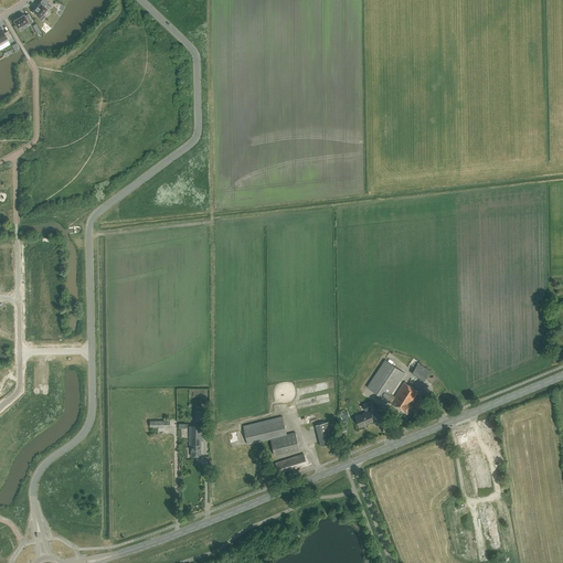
[(33,7),(31,10),(34,13),(34,14),(40,18),(43,13),(40,12),(44,7),(45,8),(49,3),(44,0),(39,0),(38,1),(35,4),(33,7)]
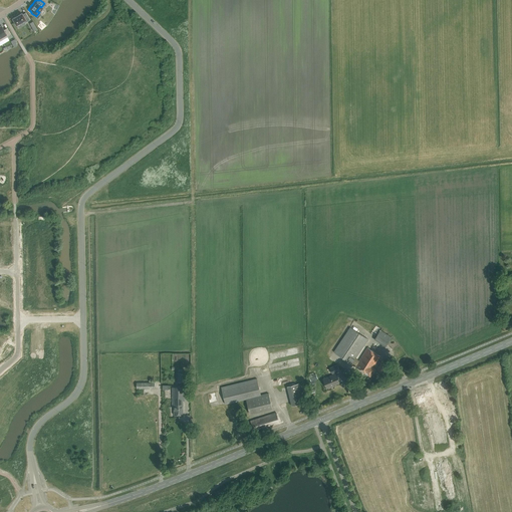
[(20,11),(10,17),(14,23),(22,19),(23,20),(28,18),(24,11),(20,12),(20,11)]
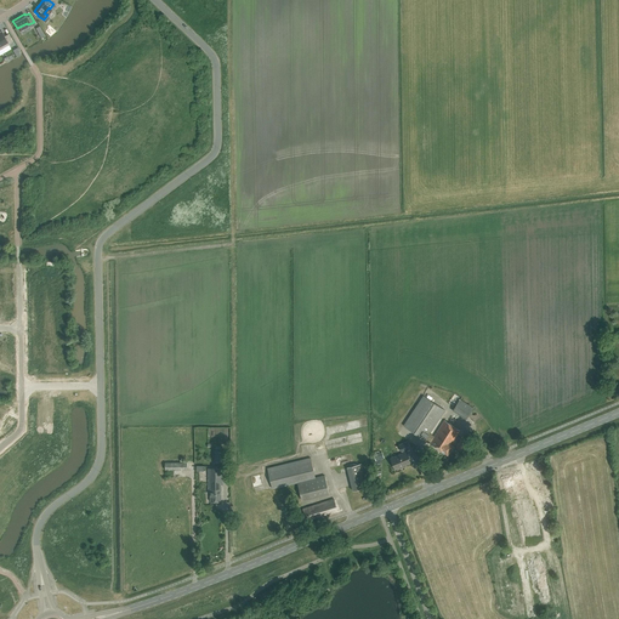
[(0,46),(11,40),(6,32),(3,34),(0,30),(0,46)]
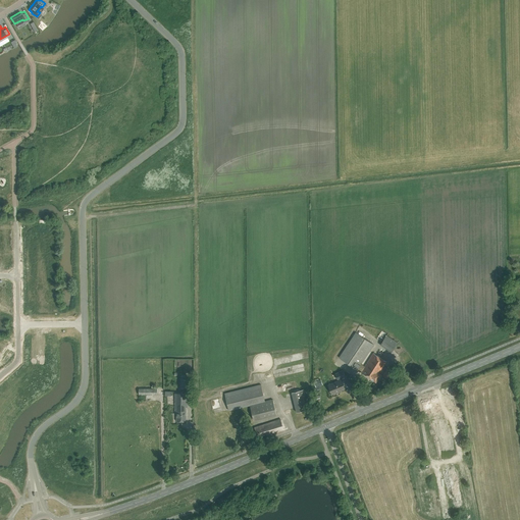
[(372,343),(354,330),(336,355),(374,380),(378,372),(376,371),(384,360),(371,351),(362,364),(359,362),(372,343)]
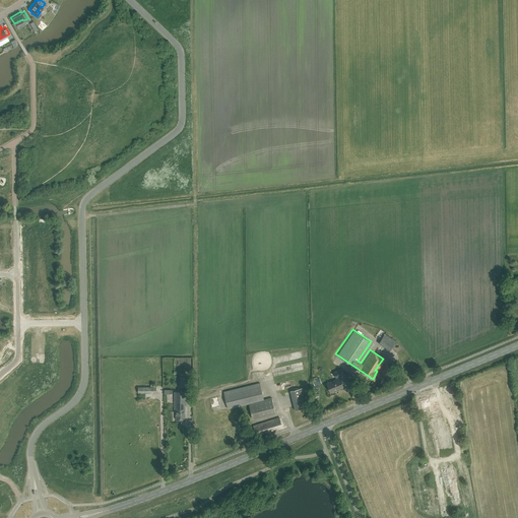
[(394,339),(383,332),(378,339),(389,346),(394,339)]
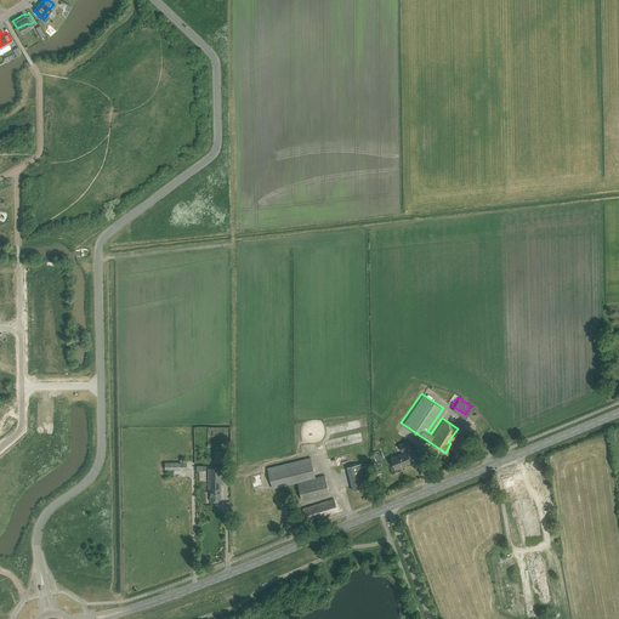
[(43,421),(43,431),(57,430),(57,421),(54,421),(54,418),(50,418),(50,421),(43,421)]
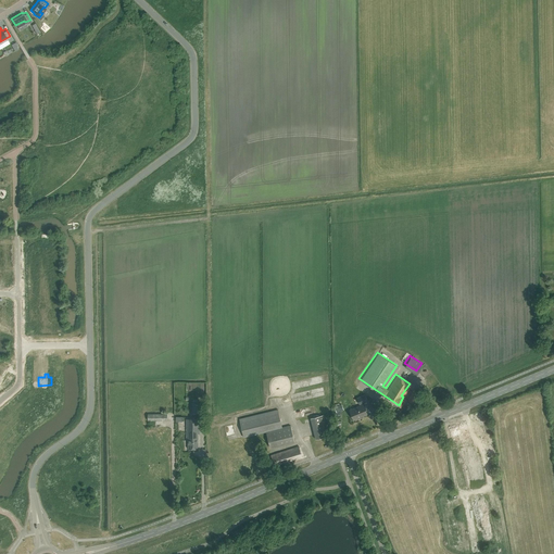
[(287,376),(272,379),(274,390),(286,388),(286,385),(288,385),(287,376)]
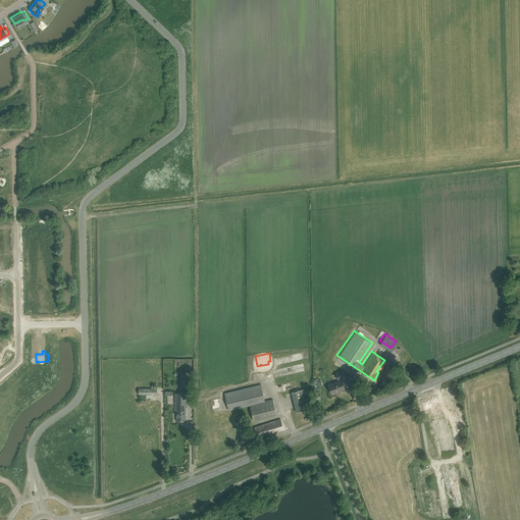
[(392,368),(386,364),(380,373),(385,377),(392,368)]
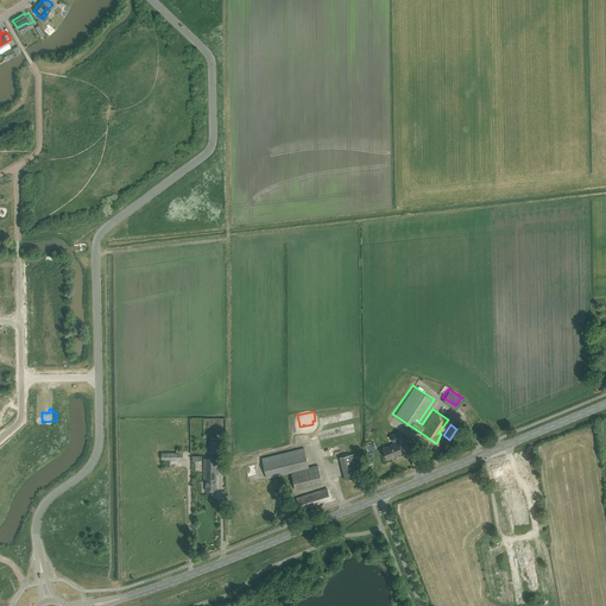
[(401,437),(397,429),(389,433),(391,440),(401,437)]
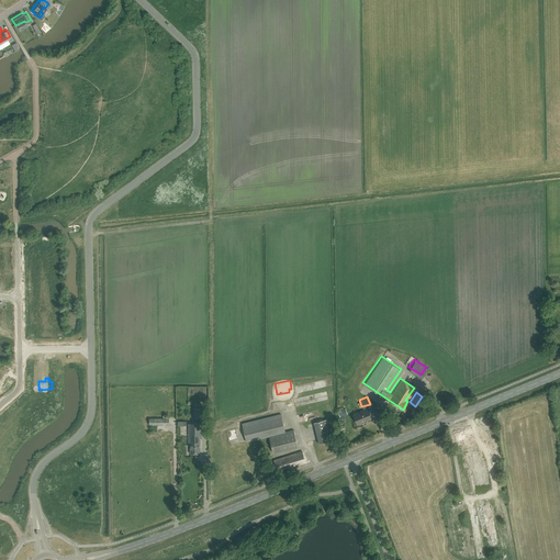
[(23,404),(18,409),(28,422),(36,415),(29,406),(26,407),(23,404)]
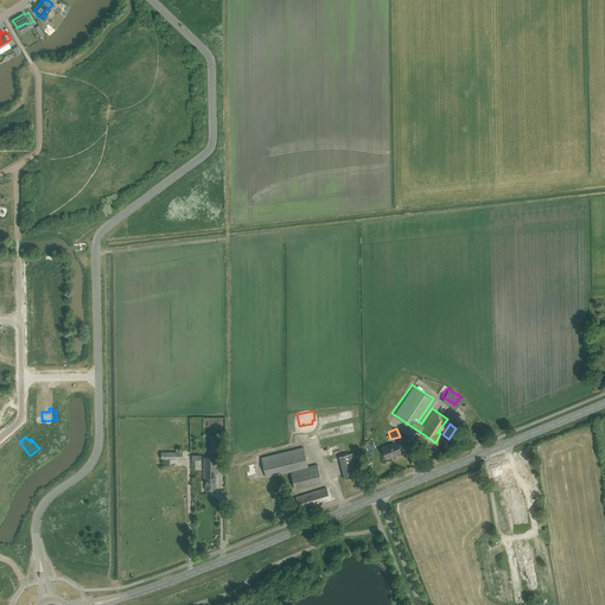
[(397,445),(395,439),(380,446),(383,456),(399,450),(396,445),(397,445)]
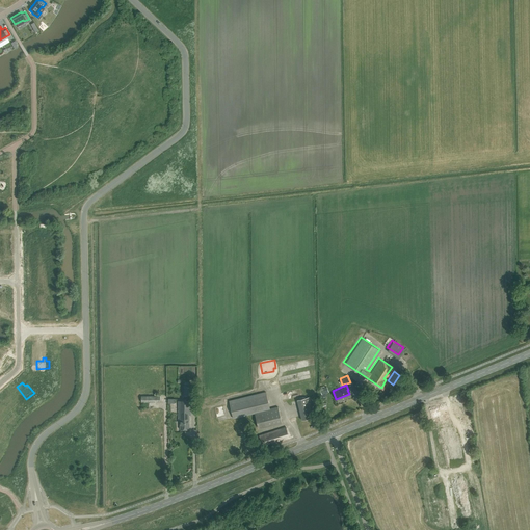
[(16,387),(9,391),(12,395),(10,397),(18,405),(26,399),(17,387),(16,387)]
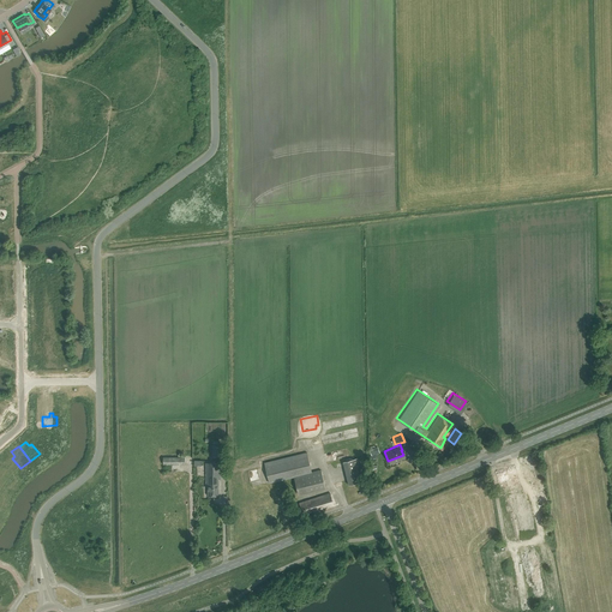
[(310,471),(304,450),(262,461),(267,481),(291,475),(295,493),(323,487),(318,468),(310,471)]
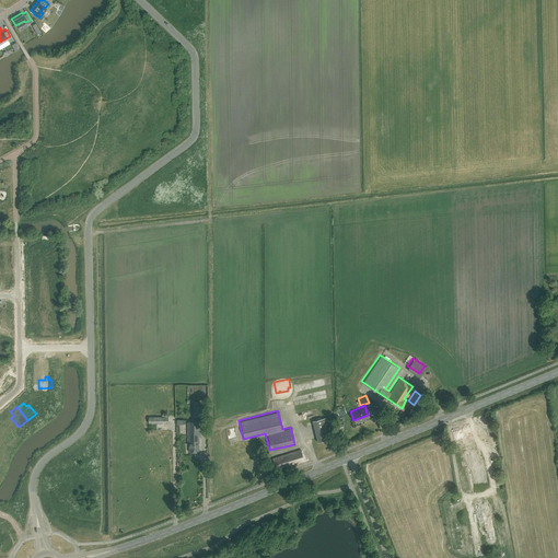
[(483,414),(472,416),(477,436),(487,433),(483,414)]
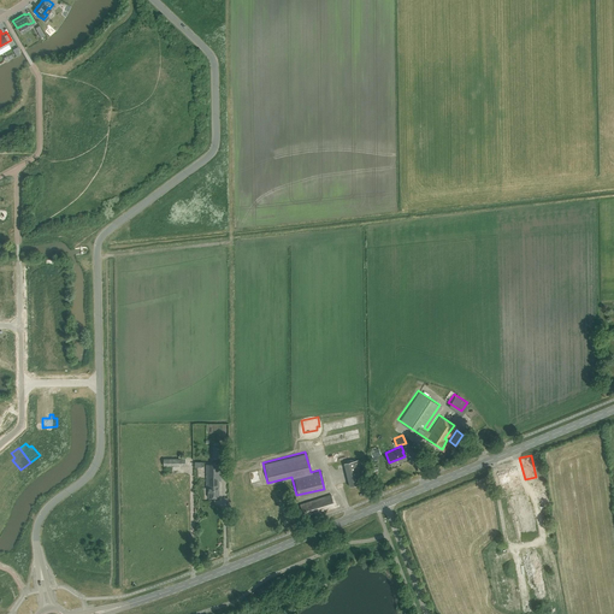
[(361,482),(356,458),(342,461),(348,484),(361,482)]
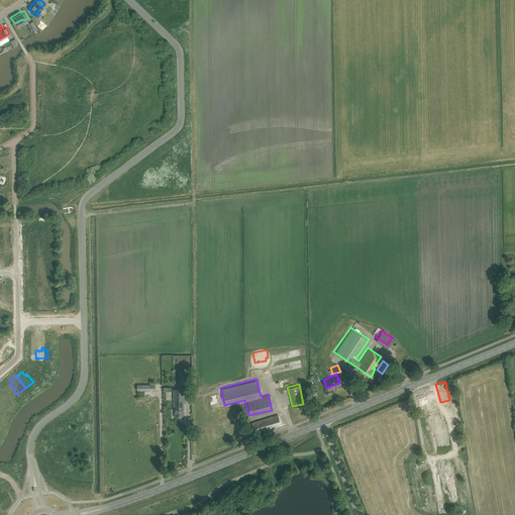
[(2,388),(0,391),(0,392),(0,394),(4,398),(1,401),(3,404),(12,395),(4,388),(3,389),(2,388)]
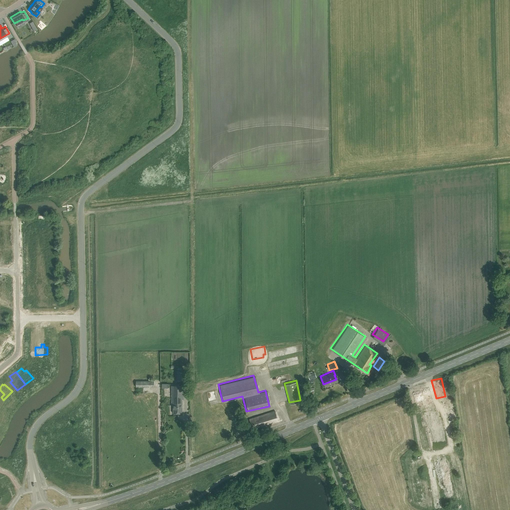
[(182,397),(182,384),(170,384),(170,401),(171,401),(171,411),(180,411),(180,397),(182,397)]
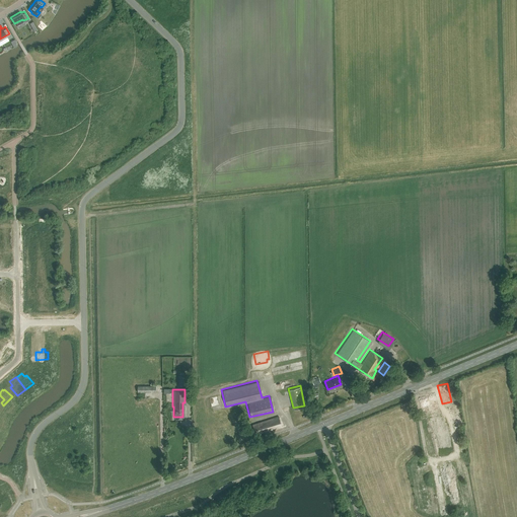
[(434,391),(418,397),(419,401),(435,395),(434,391)]
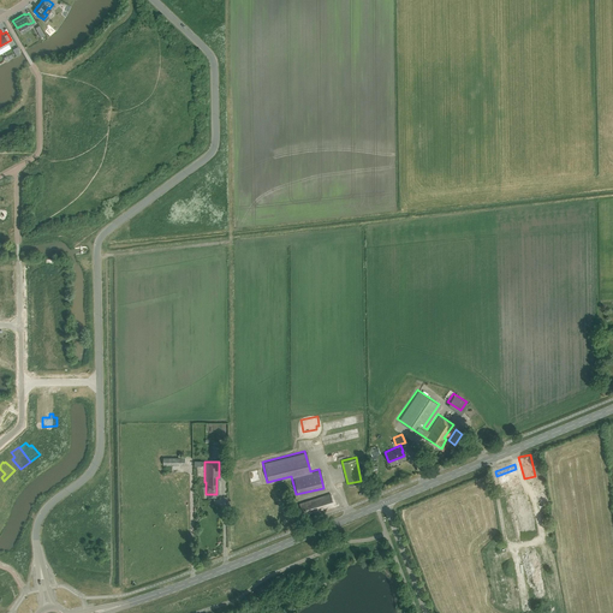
[(529,478),(535,503),(547,500),(541,476),(529,478)]
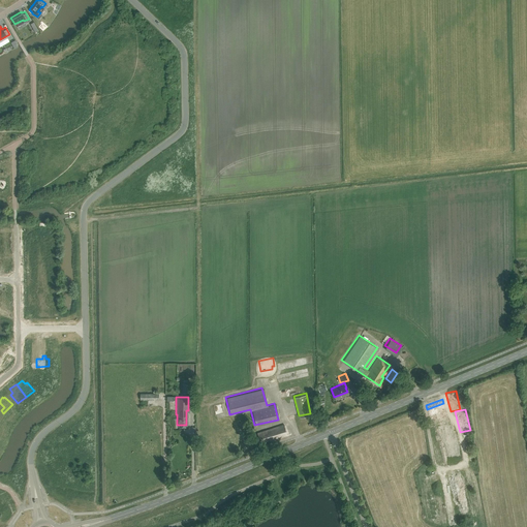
[(442,425),(448,424),(446,414),(435,419),(442,443),(451,441),(450,438),(444,439),(443,438),(446,437),(442,425)]
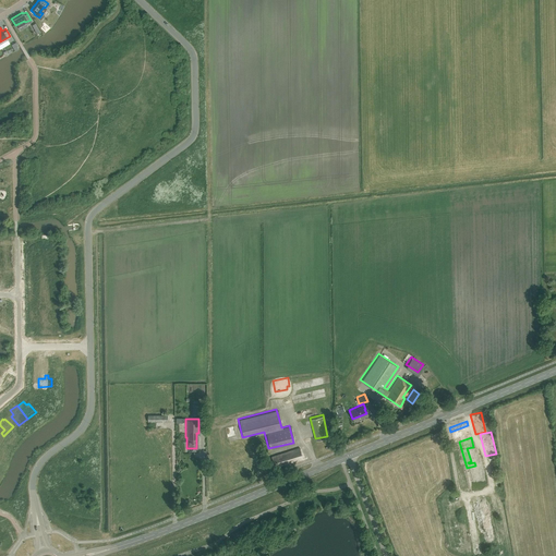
[(301,457),(298,446),(269,455),(273,464),(282,461),(283,462),(301,457)]
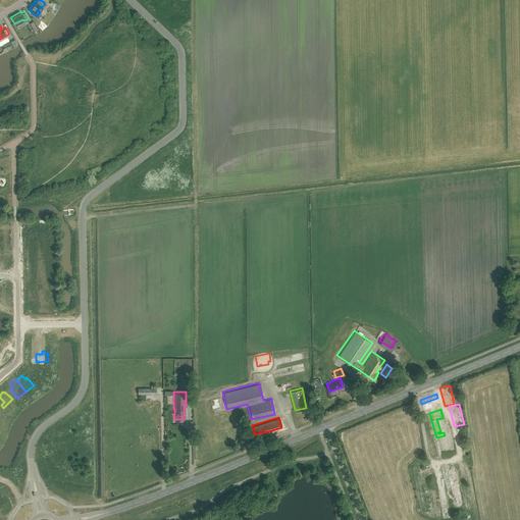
[(457,452),(452,436),(450,437),(450,439),(451,443),(448,444),(449,447),(453,446),(455,452),(457,452)]
